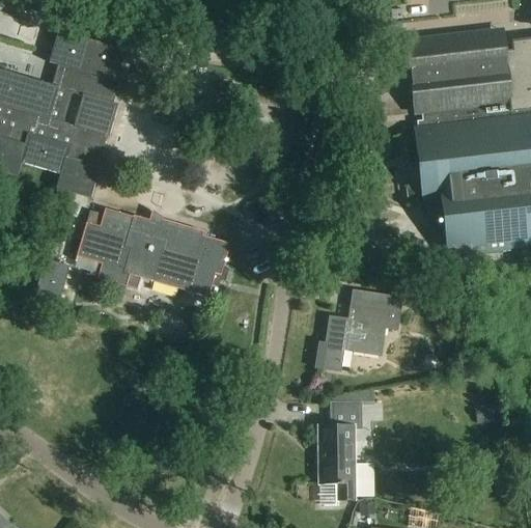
[(55,187),(90,197),(100,165),(98,165),(107,135),(108,135),(117,103),(112,102),(127,49),(58,29),(50,62),(58,64),(53,85),(44,82),(9,72),(9,73),(0,68),(0,170),(17,175),(21,162),(59,173),(55,187)]
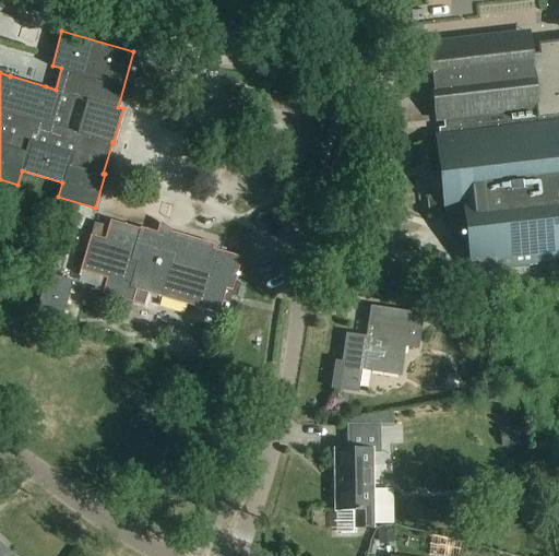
[(528,42),(429,54),(435,98),(436,108),(442,107),(443,109),(444,119),(444,127),(439,128),(439,134),(440,139),(441,151),(449,213),(451,232),(471,229),(476,270),(554,261),(558,260),(558,39),(538,42),(539,51),(531,52),(528,42)]
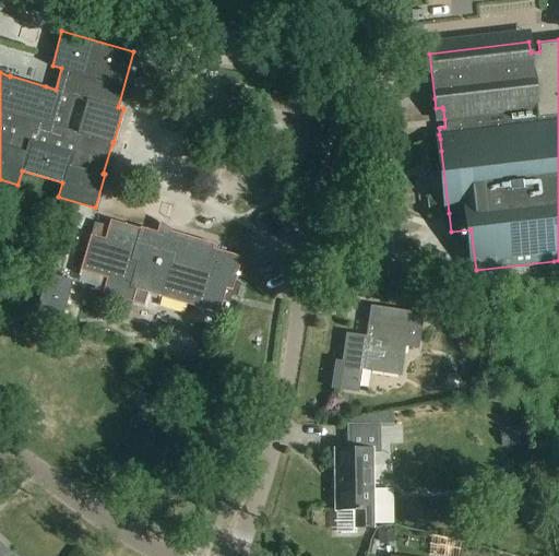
[(440,139),(428,141),(429,153),(441,151),(440,139)]
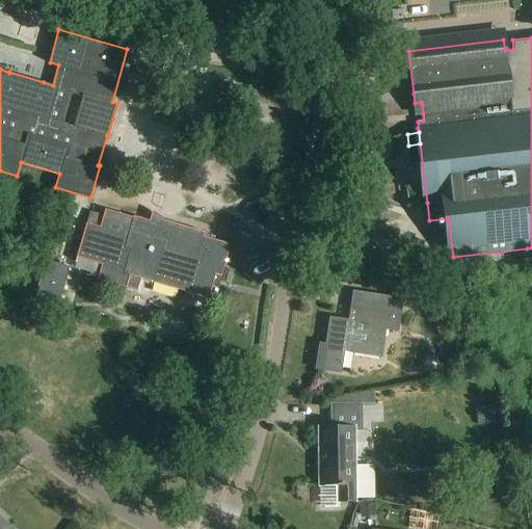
[(221,274),(230,244),(231,242),(203,235),(204,231),(162,218),(160,222),(133,214),(133,216),(106,208),(104,214),(100,227),(86,222),(76,260),(77,260),(78,257),(102,264),(101,266),(98,279),(137,290),(141,278),(208,297),(215,272),(221,274)]
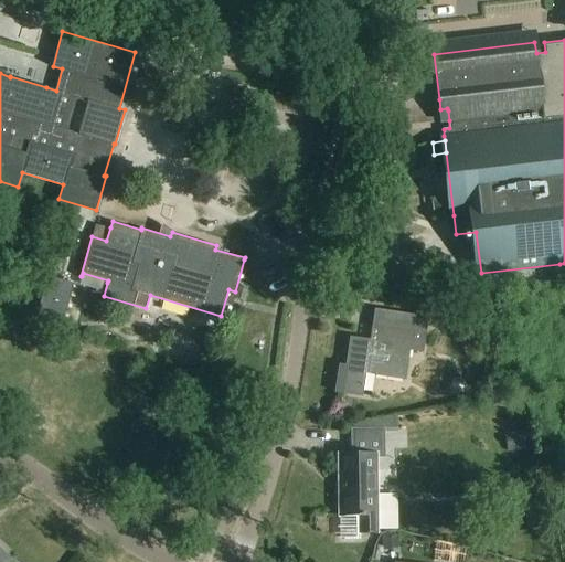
[(95,224),(92,236),(106,241),(110,228),(95,224)]
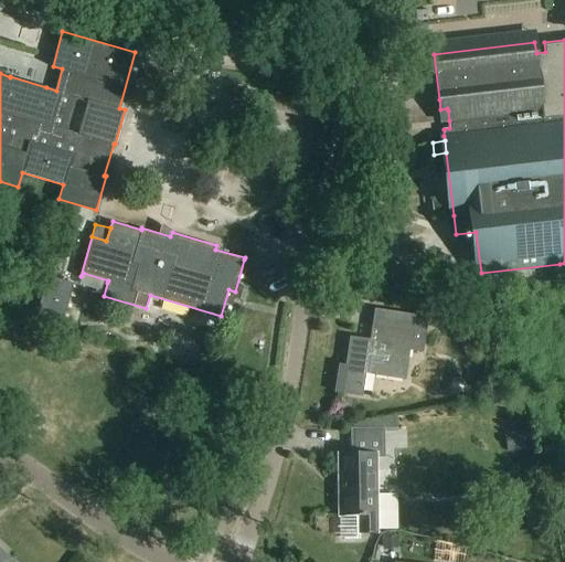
[(48,276),(36,317),(50,320),(62,324),(63,322),(66,310),(74,283),(61,279),(48,276)]
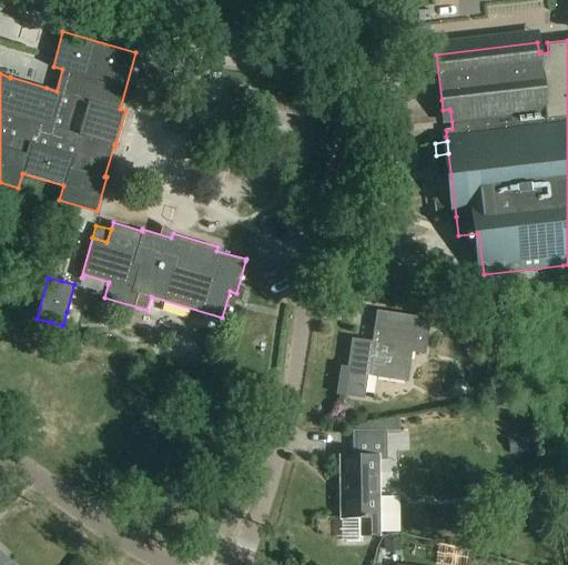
[(250,289),(241,286),(236,300),(245,302),(250,289)]
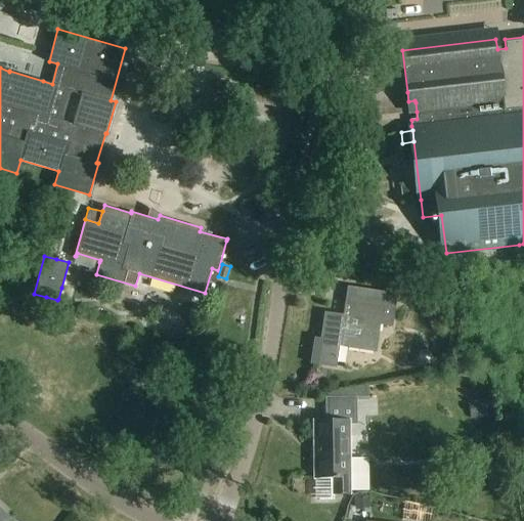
[(375,349),(379,321),(391,323),(396,293),(347,286),(345,302),(350,303),(349,314),(325,311),(317,362),(336,364),(339,344),(375,349)]
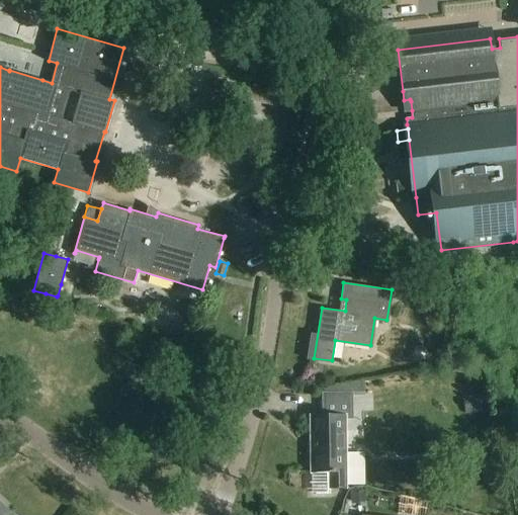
[(351,416),(350,392),(324,392),(324,415),(311,415),(312,469),(331,469),(331,488),(347,488),(347,470),(346,470),(345,416),(351,416)]
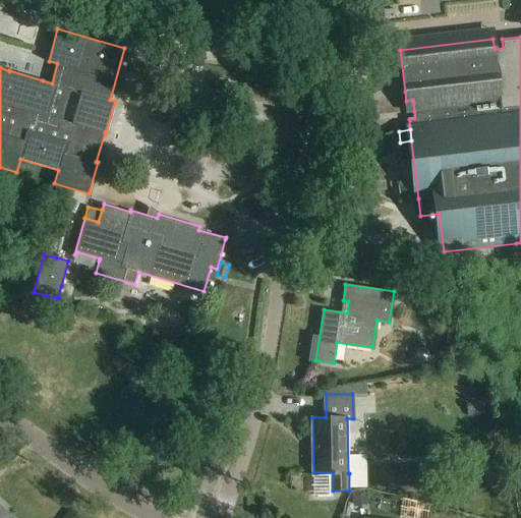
[(466,399),(469,415),(485,412),(482,395),(466,399)]
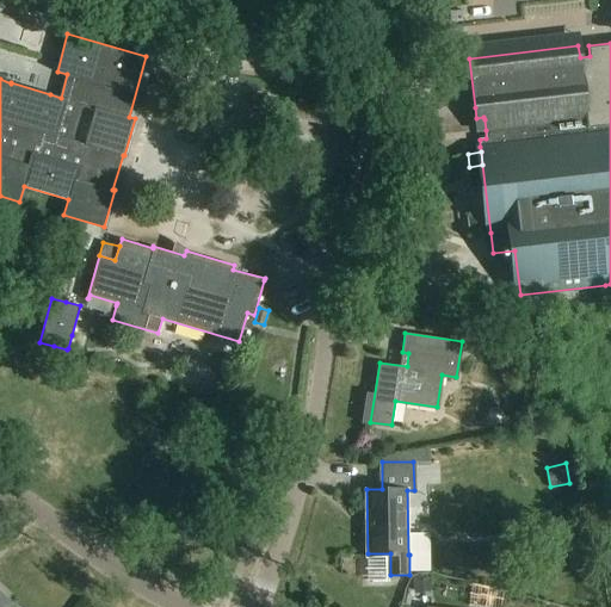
[(412,576),(415,592),(432,589),(430,574),(412,576)]
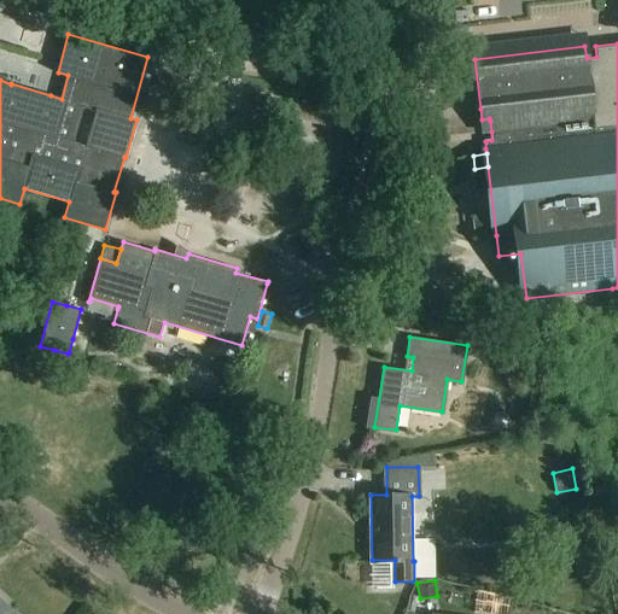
[(490,609),(506,613),(509,597),(495,594),(490,609)]
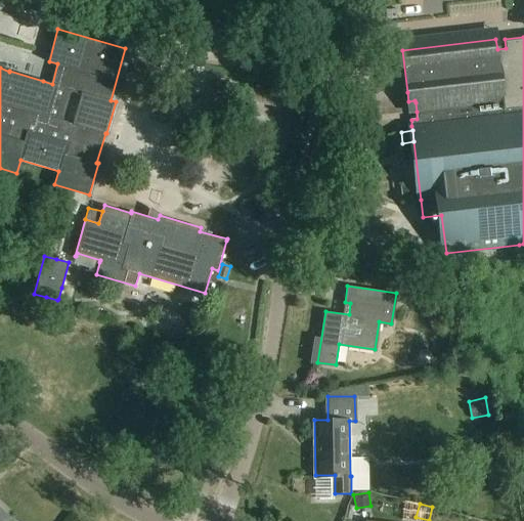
[(0,520),(13,520),(0,509),(0,520)]
